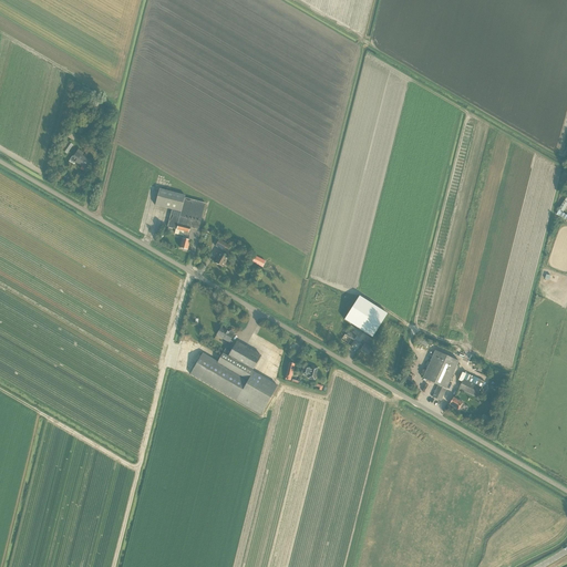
[(73,145),(68,142),(64,140),(59,148),(62,151),(68,154),(73,145)]
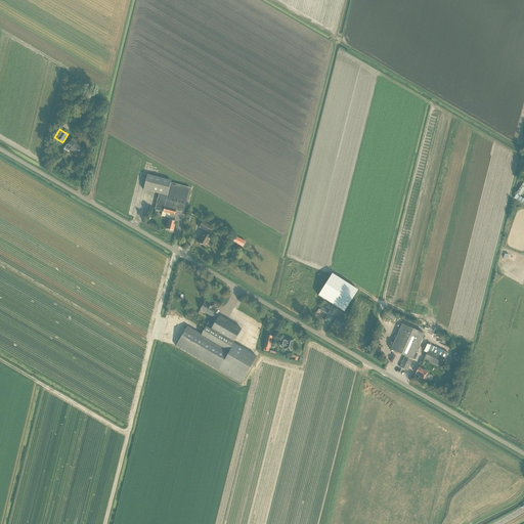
[(80,157),(85,149),(76,143),(78,141),(73,138),(68,145),(67,144),(63,149),(68,153),(70,149),(80,157)]
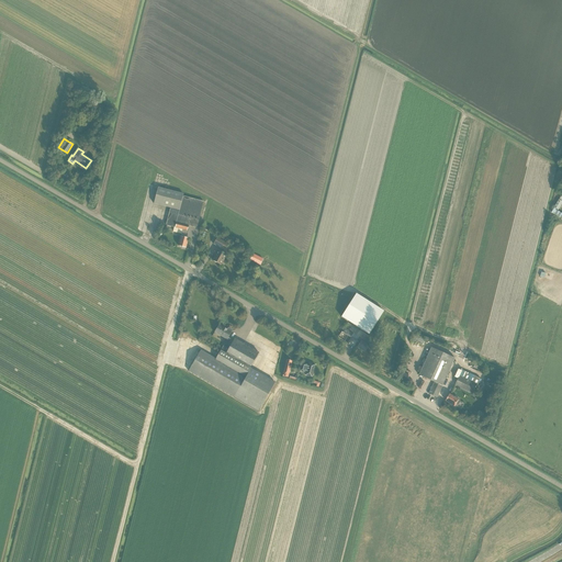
[(158,188),(154,204),(170,208),(166,225),(175,227),(173,232),(181,234),(178,246),(186,248),(188,238),(186,237),(187,231),(188,231),(189,226),(197,228),(204,201),(183,195),(183,193),(168,190),(158,188)]
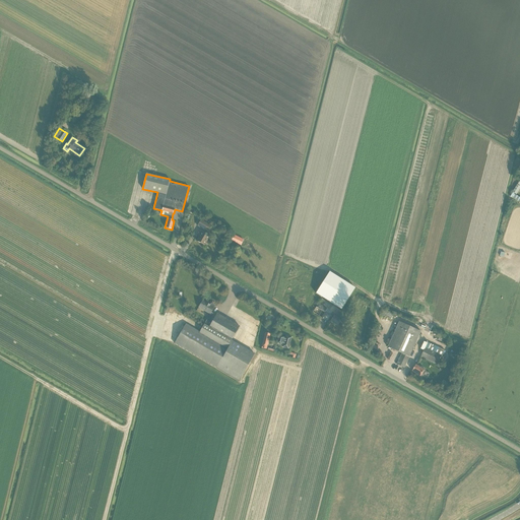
[(204,246),(210,236),(206,235),(211,225),(201,219),(198,226),(204,230),(202,233),(201,233),(197,241),(204,246)]
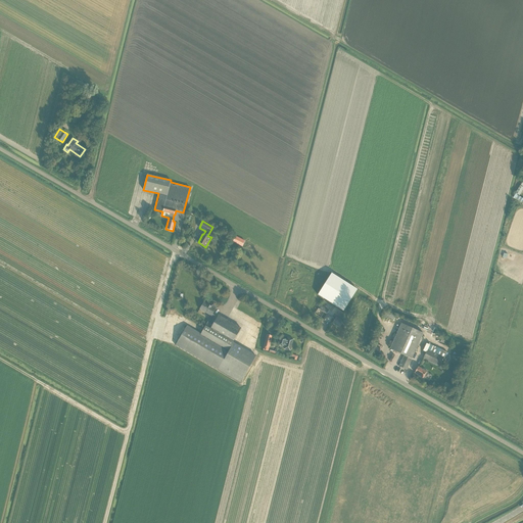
[(236,237),(233,242),(242,247),(244,241),(236,237)]
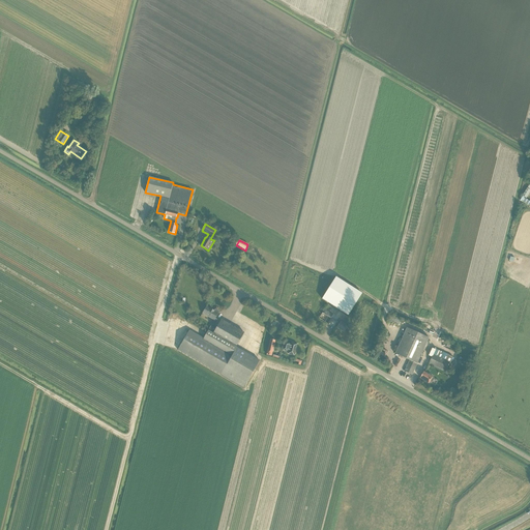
[(327,276),(316,294),(348,315),(359,297),(327,276)]
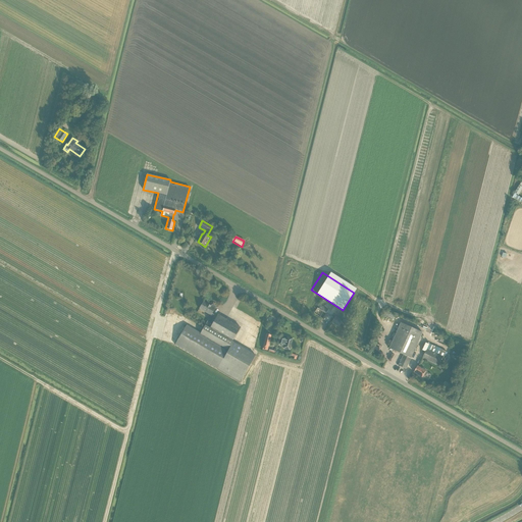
[(211,306),(203,302),(199,309),(211,316),(205,325),(201,333),(187,325),(175,345),(240,382),(256,356),(232,342),(241,327),(218,314),(217,316),(213,314),(215,309),(215,308),(215,307),(215,306),(215,305),(214,305),(213,305),(212,305),(211,306)]
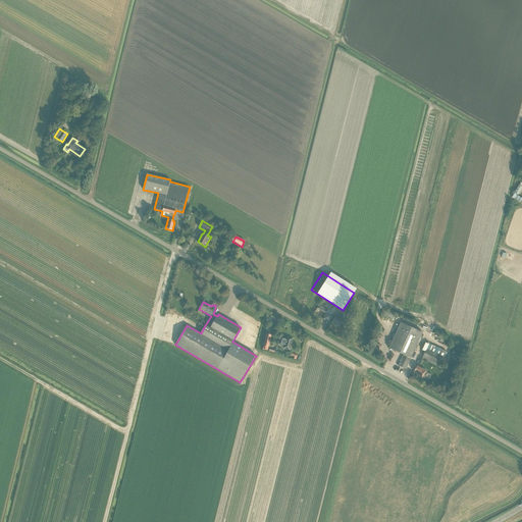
[(323,319),(326,314),(326,313),(328,310),(320,304),(318,308),(317,308),(314,313),(323,319)]
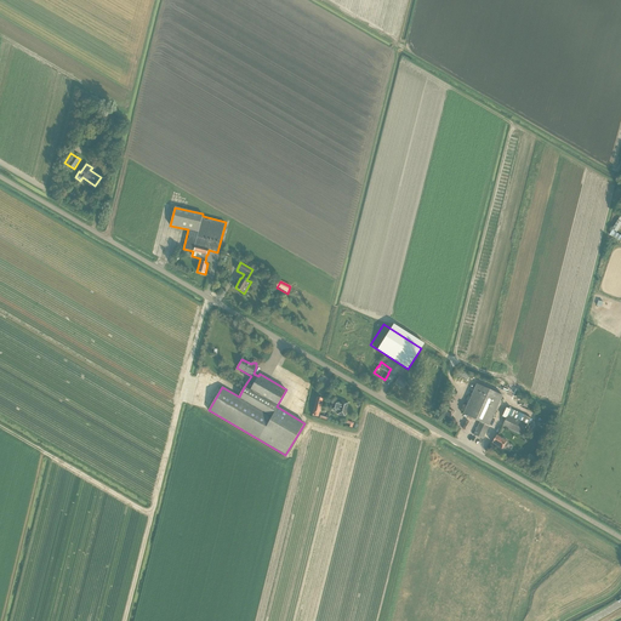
[(459,370),(455,376),(467,382),(471,376),(459,370)]
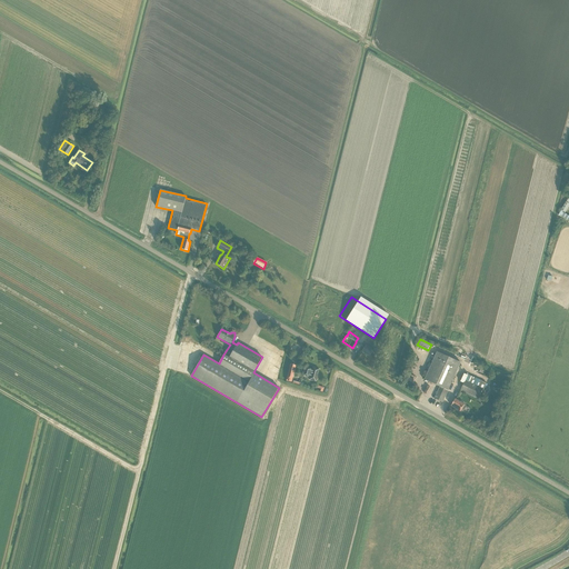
[(373,350),(371,348),(375,343),(370,341),(367,346),(366,345),(361,352),(369,357),(373,350)]
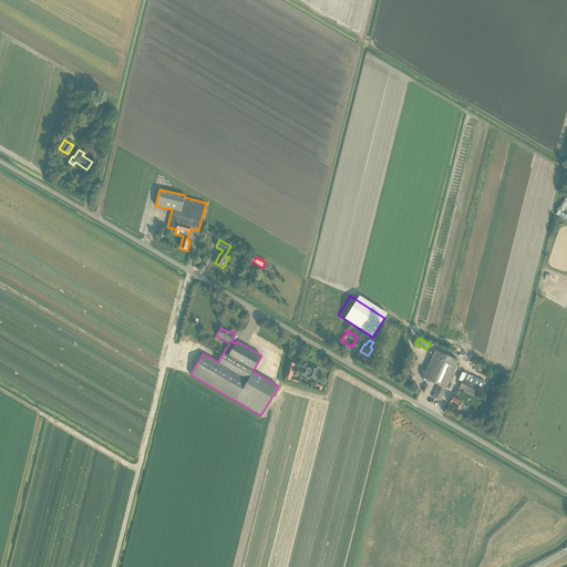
[(447,390),(460,361),(436,351),(423,379),(439,385),(433,398),(442,401),(447,390)]
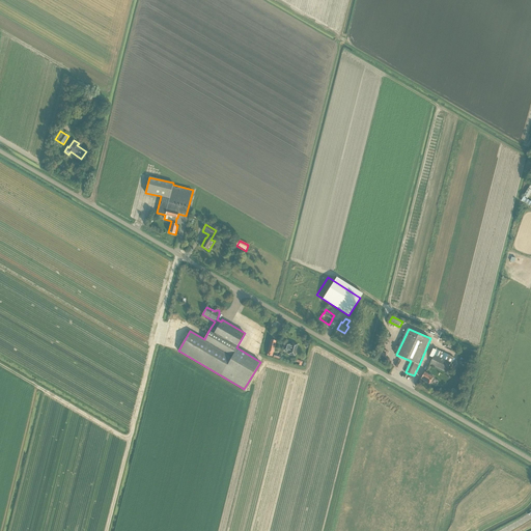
[(272,357),(276,341),(271,340),(267,355),(272,357)]
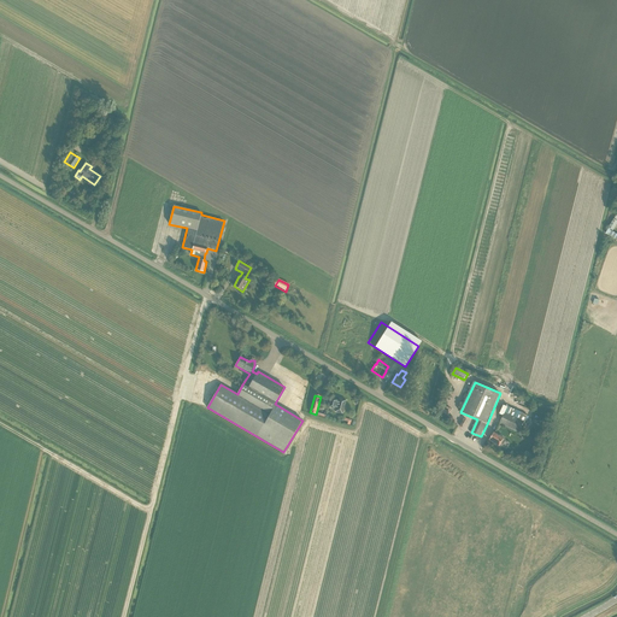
[(342,413),(347,400),(340,398),(339,400),(331,398),(329,407),(336,410),(335,412),(342,413)]
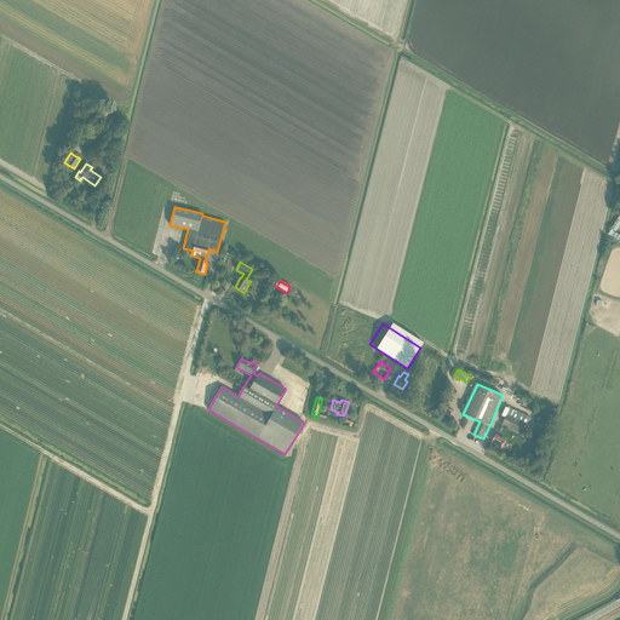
[(530,418),(510,408),(503,426),(522,435),(530,418)]
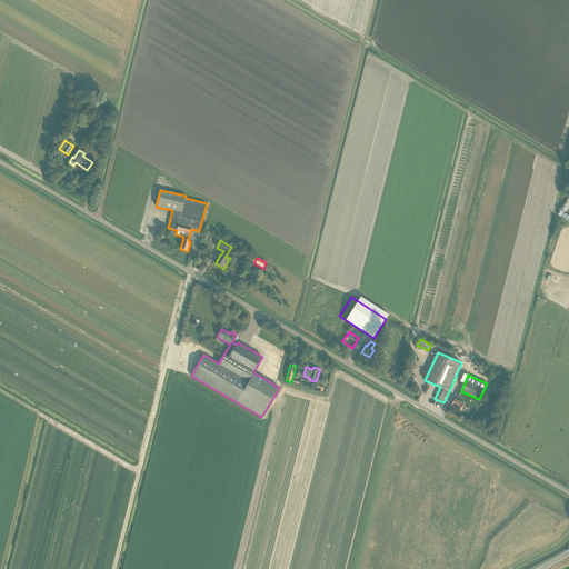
[(467,408),(466,406),(465,406),(465,405),(456,399),(451,407),(460,411),(461,411),(462,412),(463,411),(467,408)]
